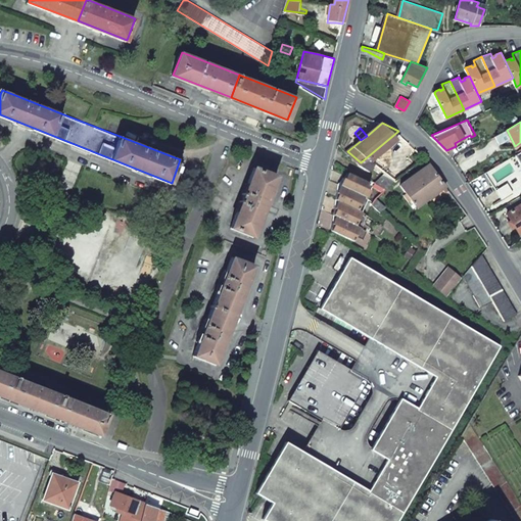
[(376,163),(368,156),(361,162),(371,171),(376,163)]
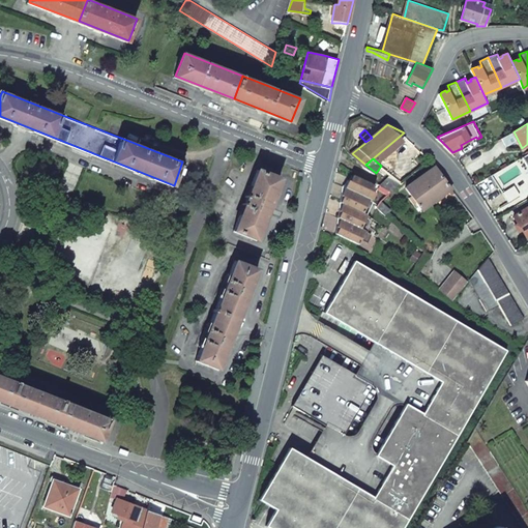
[(452,187),(436,165),(410,184),(407,186),(423,209),(439,198),(452,187)]
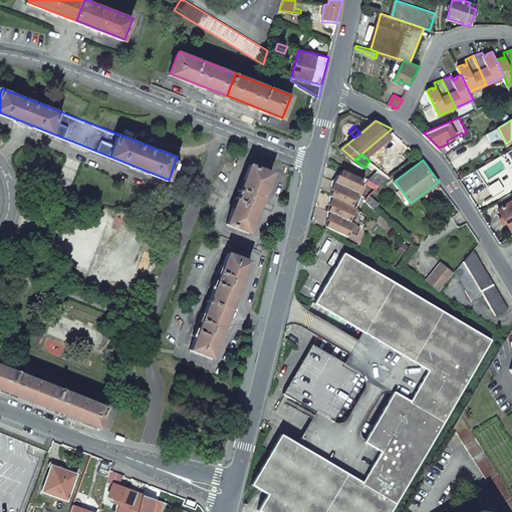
[(273,172),(251,164),(228,223),(249,231),(273,172)]
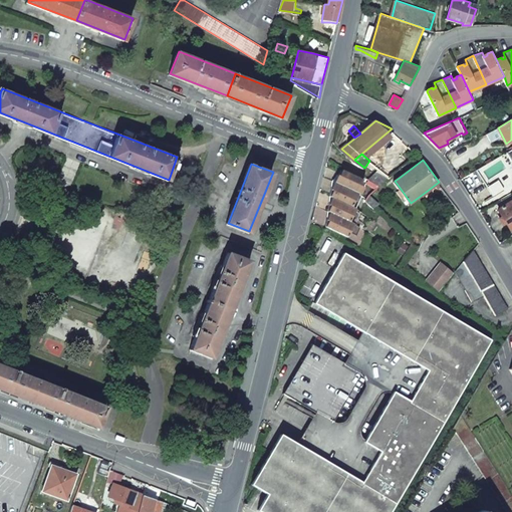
[(336,181),(359,192),(365,179),(344,169),(342,172),(341,175),(339,174),(336,181)]
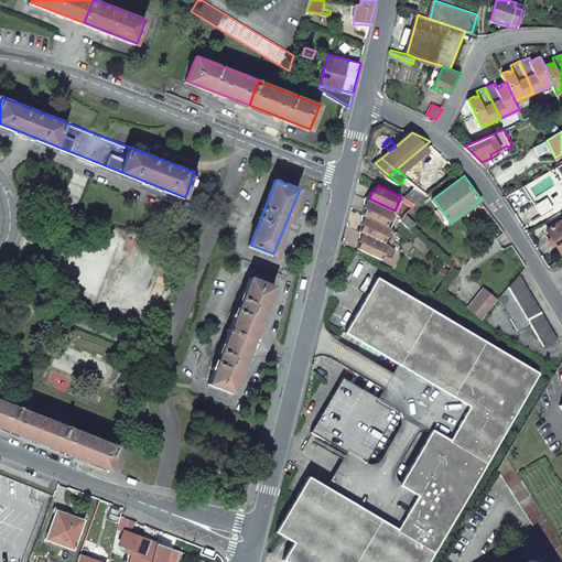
[(418,203),(427,193),(417,186),(406,197),(407,197),(418,203)]
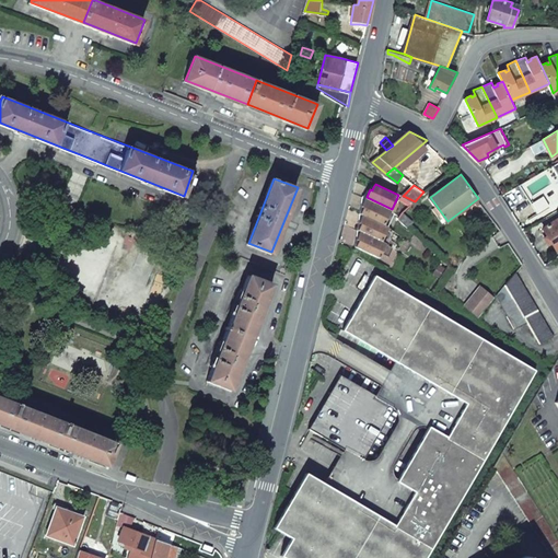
[(392,209),(367,197),(364,201),(362,206),(364,206),(361,212),(363,213),(385,224),(392,209)]
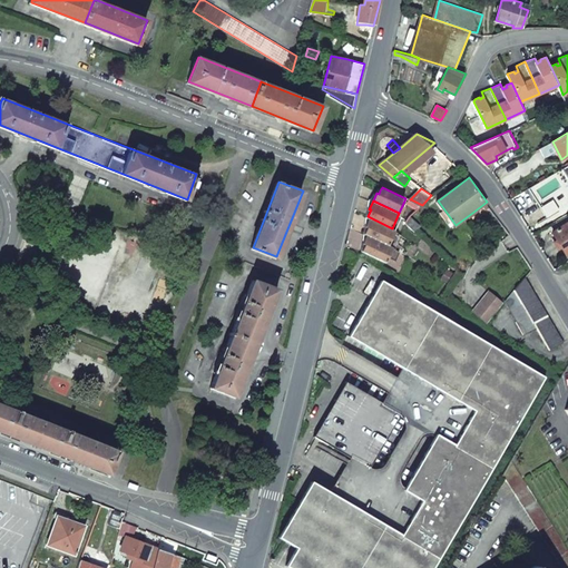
[(421,225),(411,215),(407,222),(415,231),(421,225)]
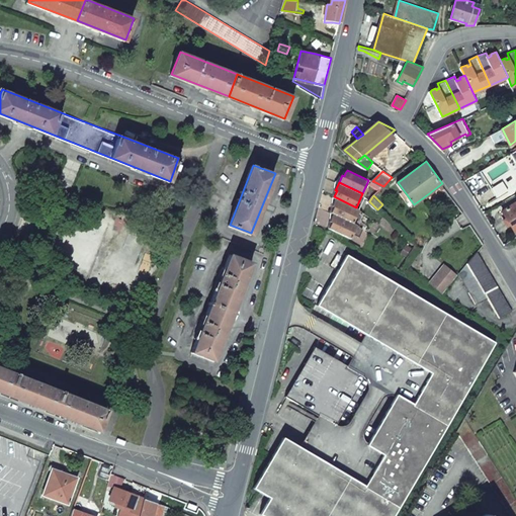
[(354,223),(360,209),(356,207),(336,197),(335,201),(333,205),(335,206),(332,212),(334,212),(354,223)]
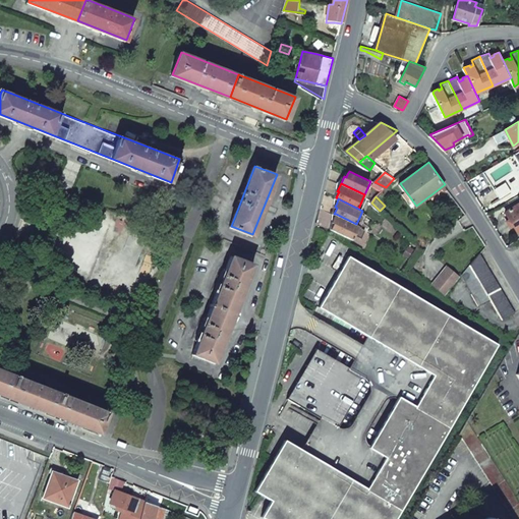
[(518,203),(506,212),(518,231),(518,203)]
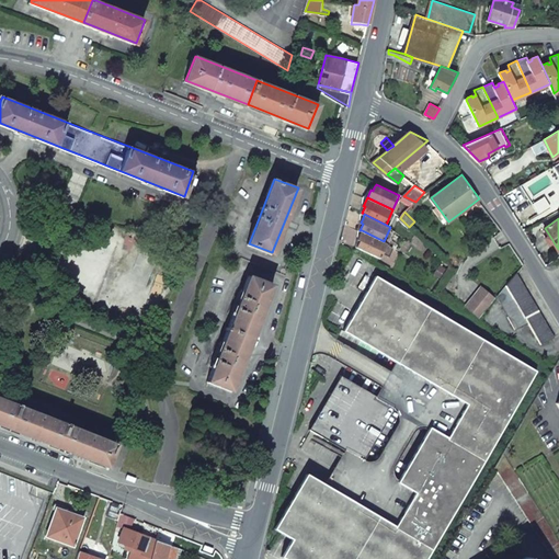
[(381,258),(388,243),(384,241),(362,230),(361,235),(358,239),(361,240),(357,247),(381,258)]
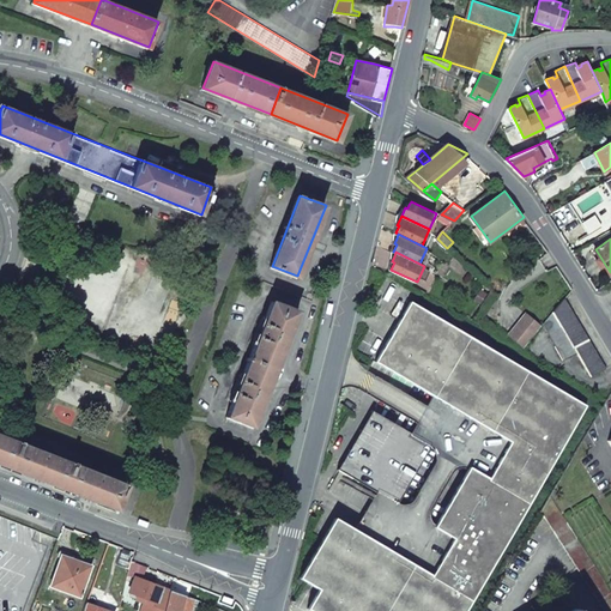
[(606,368),(566,297),(555,310),(579,351),(593,375),(606,368)]
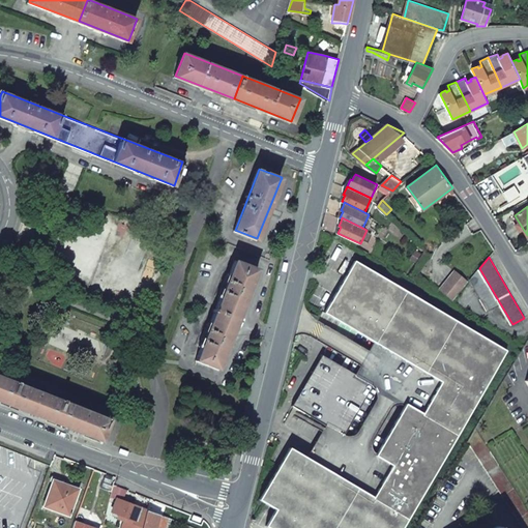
[(259,268),(236,260),(216,310),(197,359),(220,368),(239,318),(259,268)]
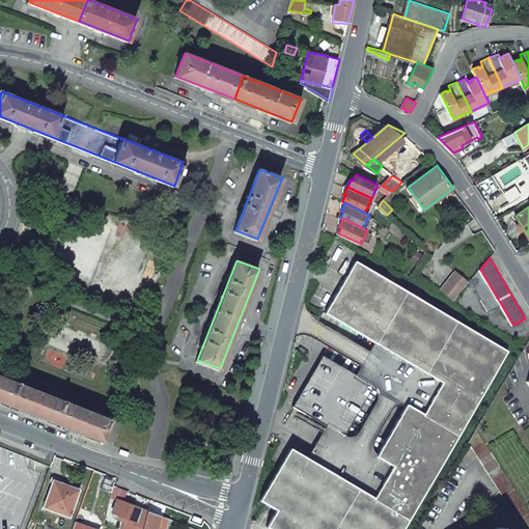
[(408,404),(377,454),(393,465),(374,497),(307,457),(290,447),(260,499),(277,509),(268,526),(273,528),(402,528),(508,350),(357,260),(326,312),(376,341),(443,381),(424,413),(408,404)]
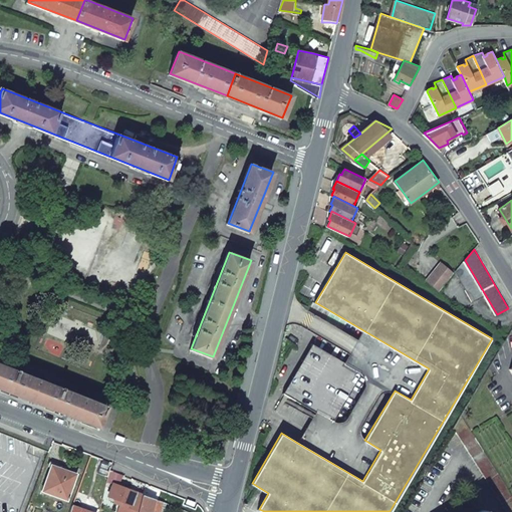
[(485,294),(465,260),(456,270),(467,289),(466,289),(473,301),(485,294)]
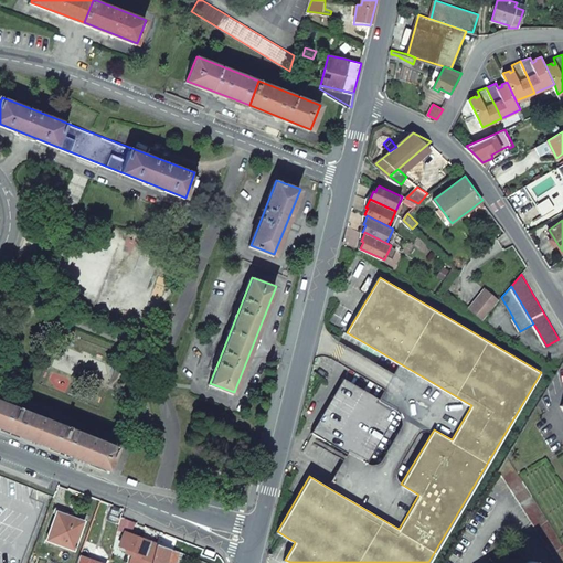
[(500,299),(486,288),(480,295),(495,306),(500,299)]
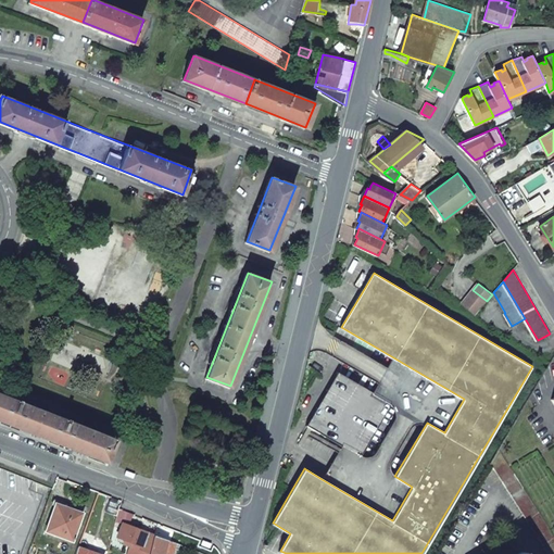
[(463,303),(476,314),(487,301),(473,290),(463,303)]
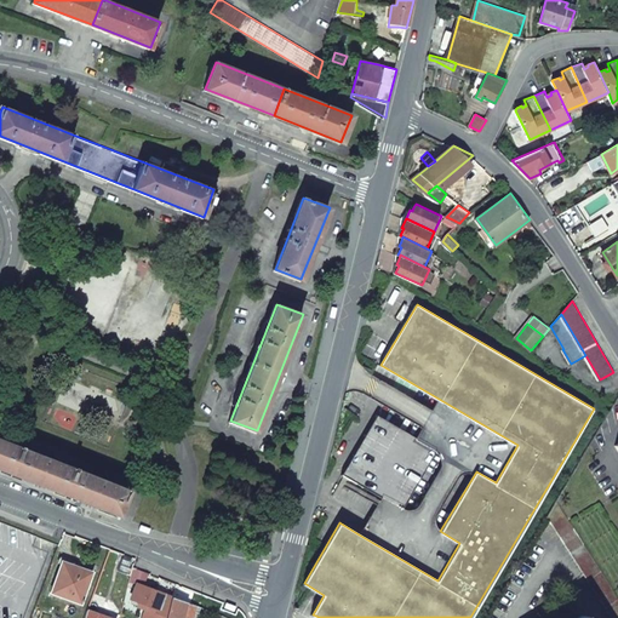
[(518,445),(439,399),(417,436),(439,448),(402,509),(382,497),(359,534),(438,581),(459,543),(440,531),(476,471),(496,482),(518,445)]
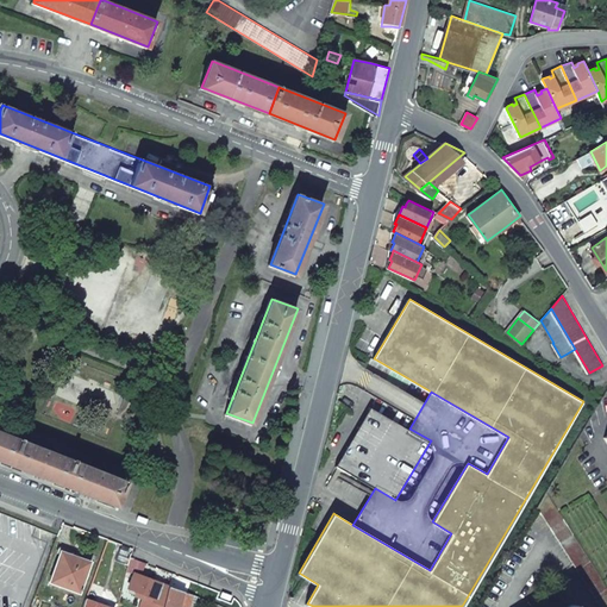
[(371,406),(337,465),(375,488),(395,500),(431,440),(410,429),(371,406)]
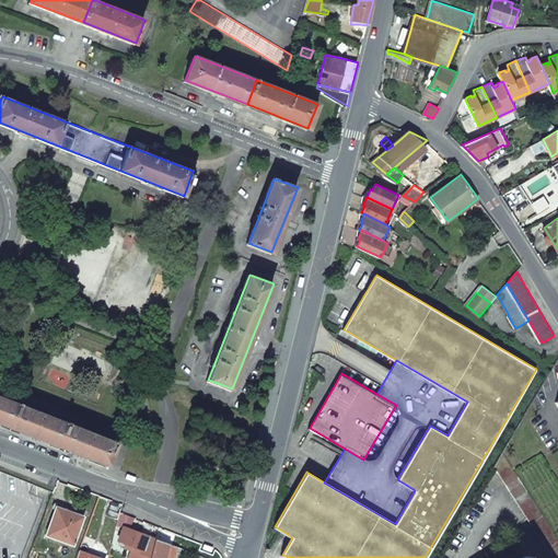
[(20,404),(0,396),(0,421),(10,426),(20,404)]
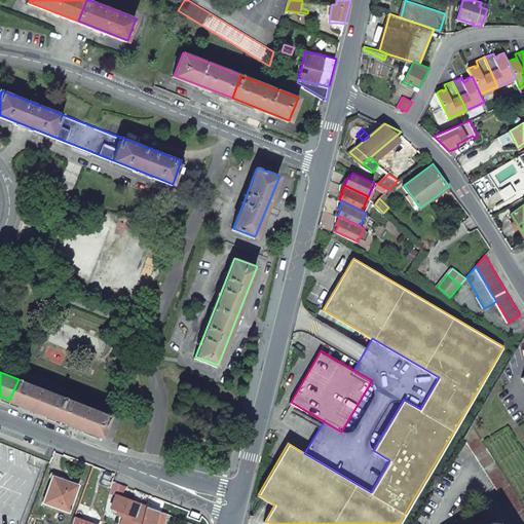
[(65,398),(19,379),(9,400),(33,409),(55,418),(65,398)]
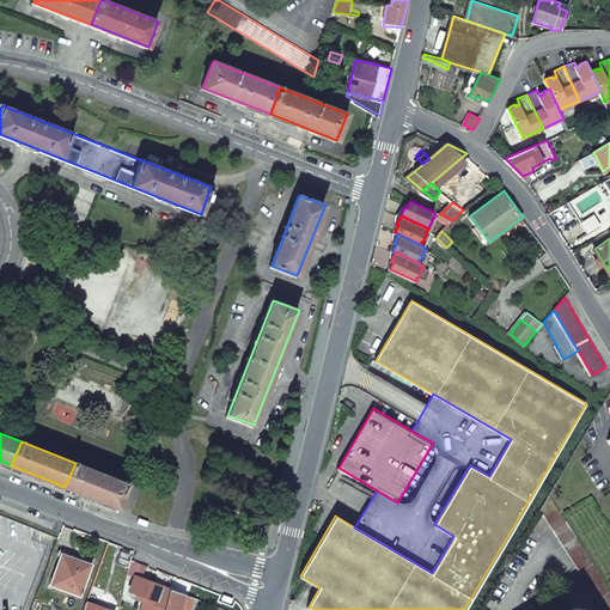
[(129,483),(75,463),(65,487),(92,498),(119,508),(129,483)]
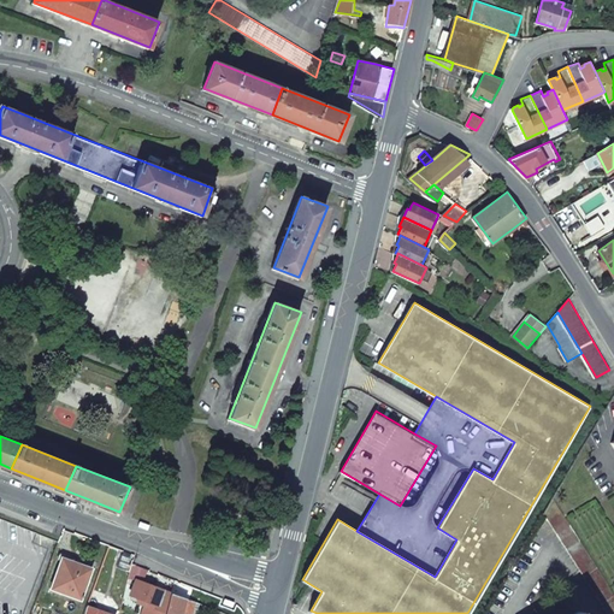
[(613,588),(555,496),(548,509),(545,513),(610,613),(613,613),(613,588)]
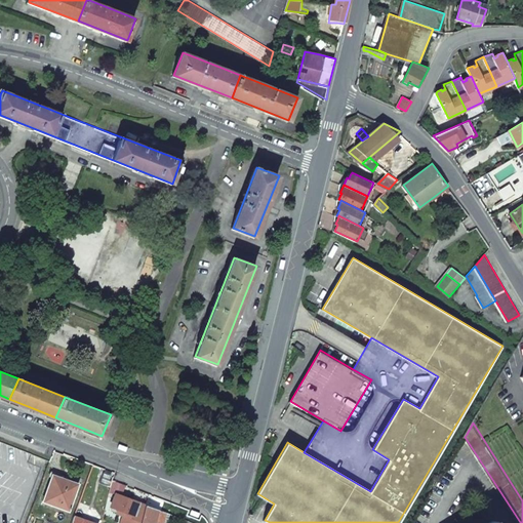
[(79,483),(54,474),(45,499),(70,509),(79,483)]
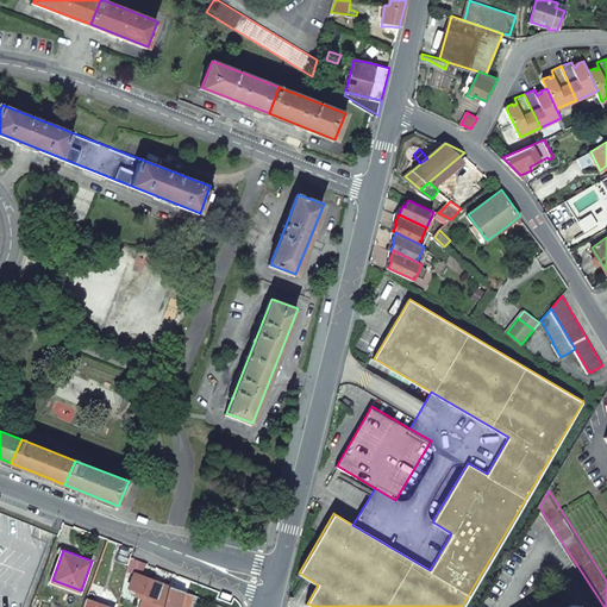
[(144,559),(132,555),(130,563),(141,568),(144,559)]
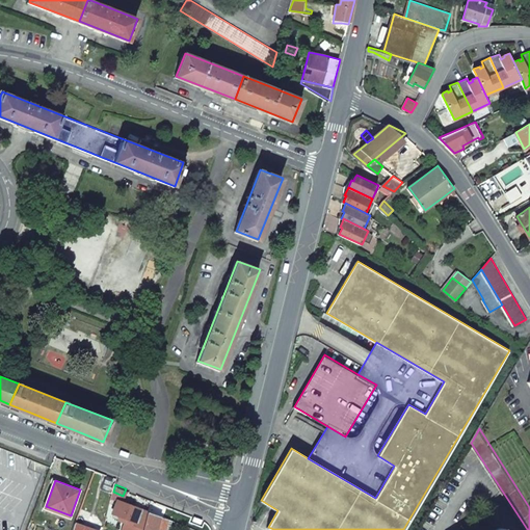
[(149,510),(117,500),(113,512),(124,517),(123,520),(141,527),(140,529),(142,529),(149,510)]
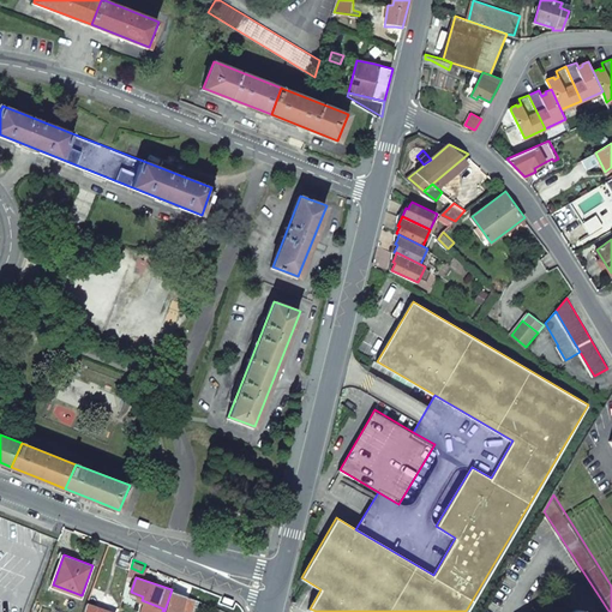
[(199,600),(172,589),(165,611),(180,611),(181,609),(192,611),(195,611),(197,606),(199,600)]
